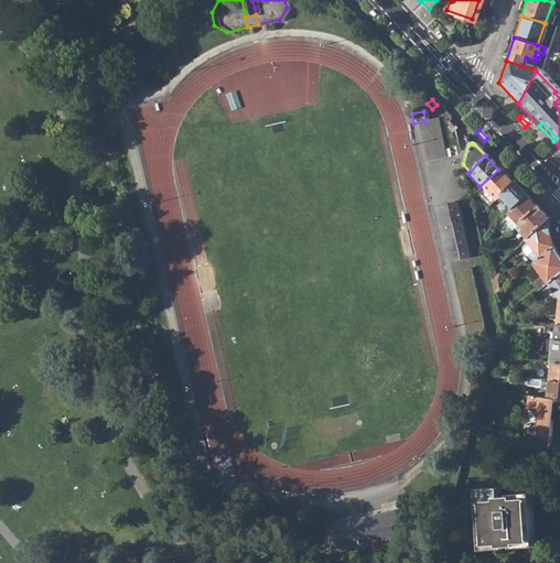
[(480,186),(493,201),(496,197),(512,183),(498,170),(480,186)]
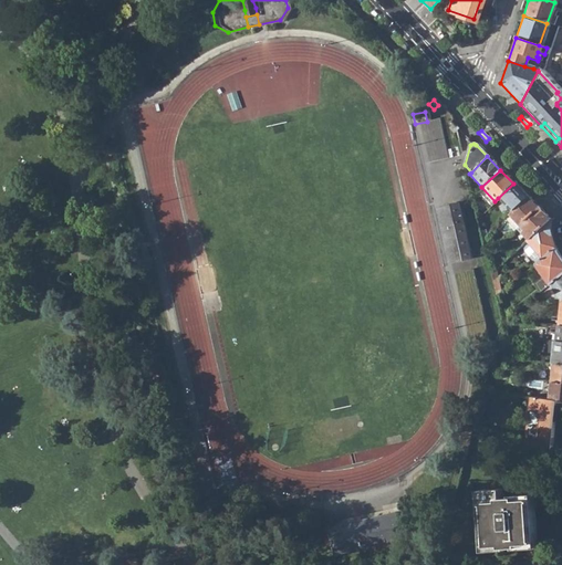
[(498,198),(511,212),(527,198),(513,184),(498,198)]
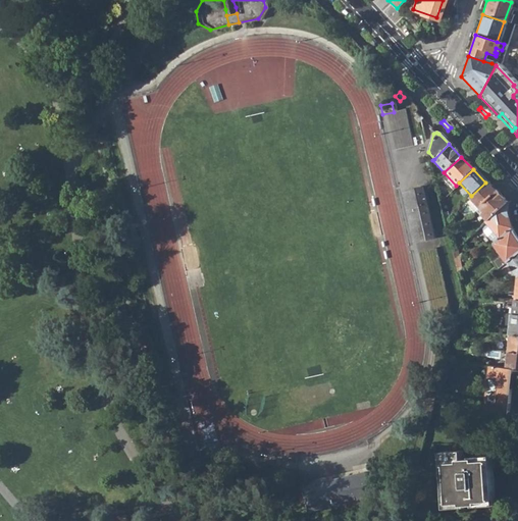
[(468,198),(477,208),(494,192),(485,183),(471,196),(468,198)]
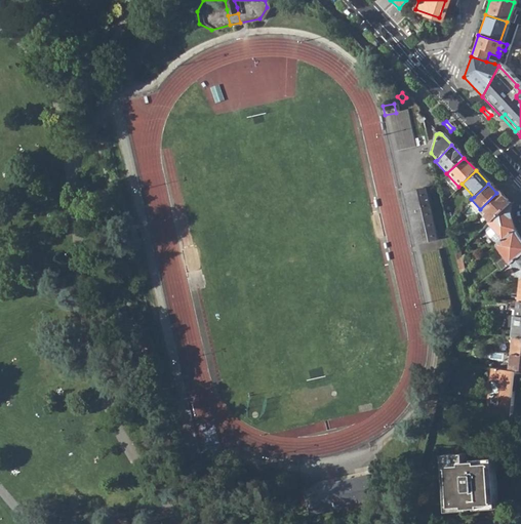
[(407,194),(418,244),(436,240),(424,190),(407,194)]
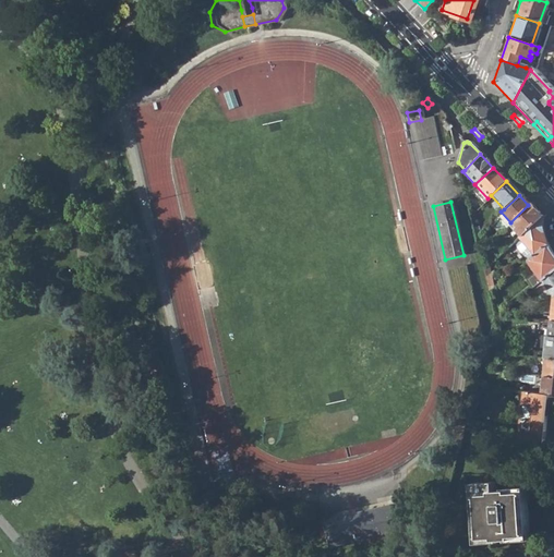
[(514,230),(519,237),(540,217),(528,205),(510,222),(516,228),(514,230)]
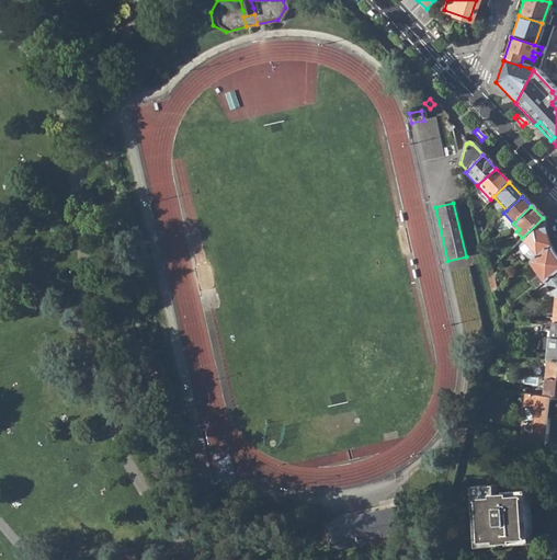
[(531,252),(535,256),(548,246),(547,241),(544,219),(543,218),(522,238),(520,239),(524,244),(524,248),(527,252),(531,252)]
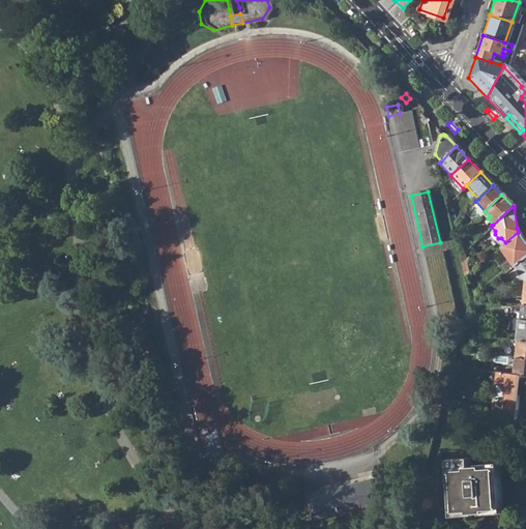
[(497,248),(508,262),(512,266),(517,263),(525,255),(525,244),(524,243),(518,232),(505,242),(497,248)]
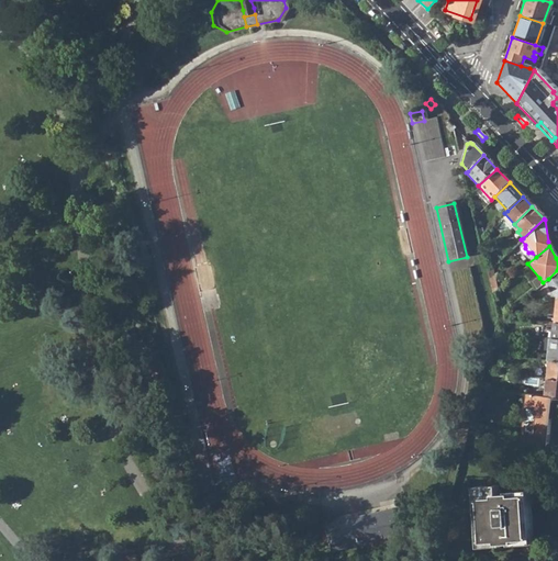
[(557,270),(548,279),(557,290),(557,291),(557,299),(557,298),(557,270)]
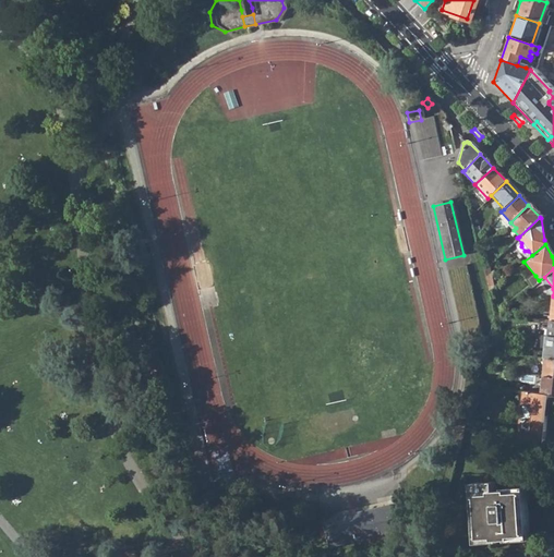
[(538,281),(539,280),(536,276),(528,282),(532,287),(538,281)]
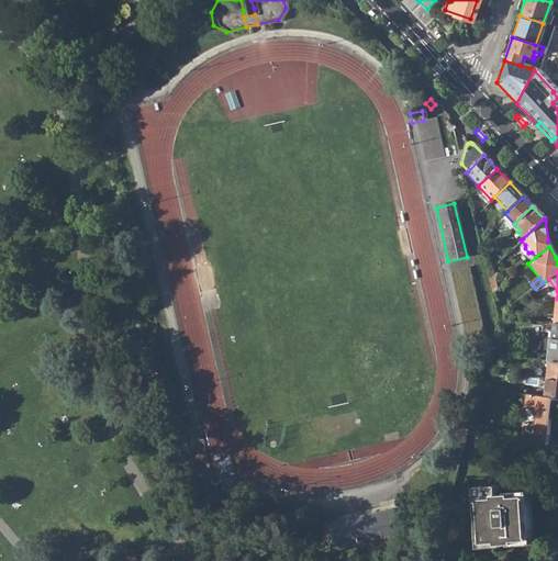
[(553,298),(557,299),(557,291),(557,290),(548,279),(543,282),(542,283),(549,292),(549,298),(553,298)]
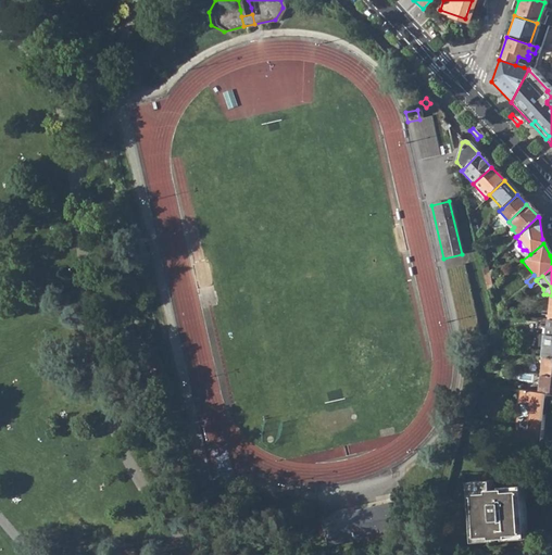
[(541,356),(551,357),(551,337),(543,336),(538,335),(536,348),(541,348),(541,356)]
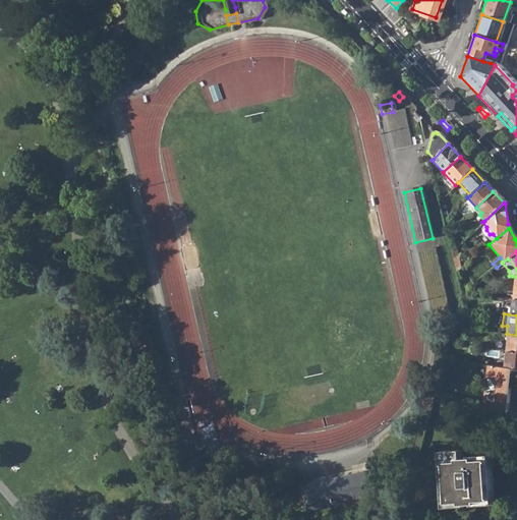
[(516,335),(507,334),(506,352),(516,353),(516,335)]
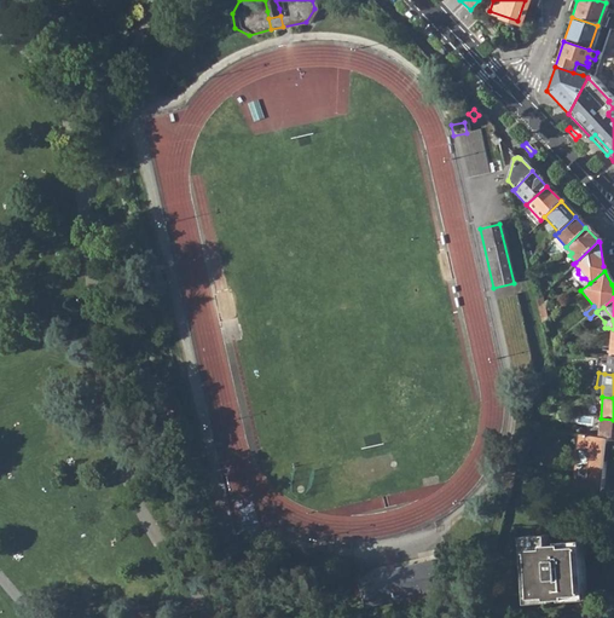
[(613,420),(601,419),(600,439),(606,439),(613,439),(613,420)]
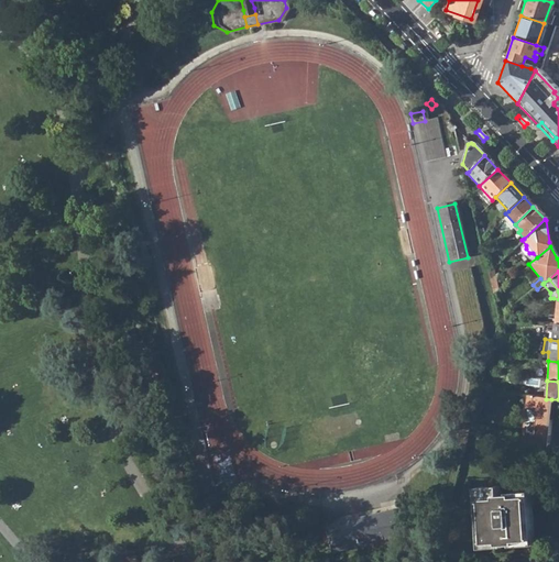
[(522,441),(548,447),(551,399),(546,399),(526,397),(522,441)]
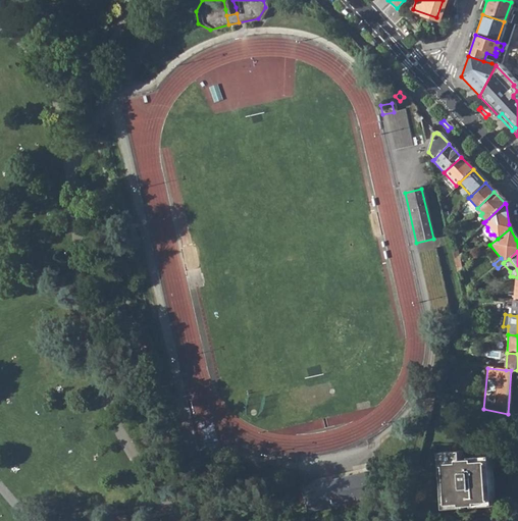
[(439,452),(444,508),(464,507),(464,504),(471,504),(472,506),(493,505),(489,456),(468,457),(469,459),(461,460),(460,451),(439,452)]
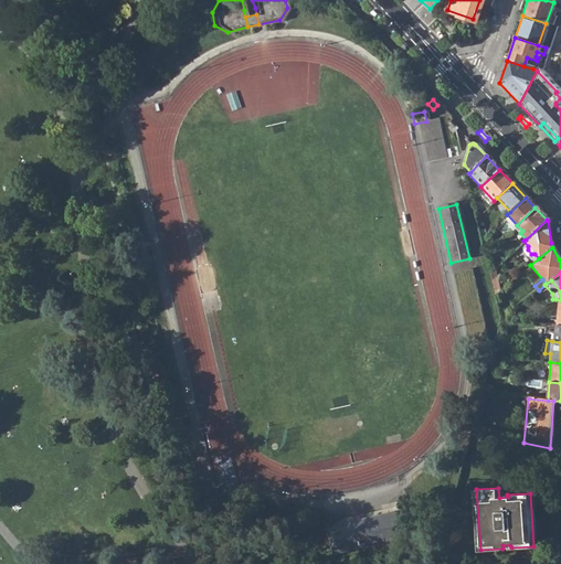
[(321,528),(327,554),(409,536),(403,509),(321,528)]
